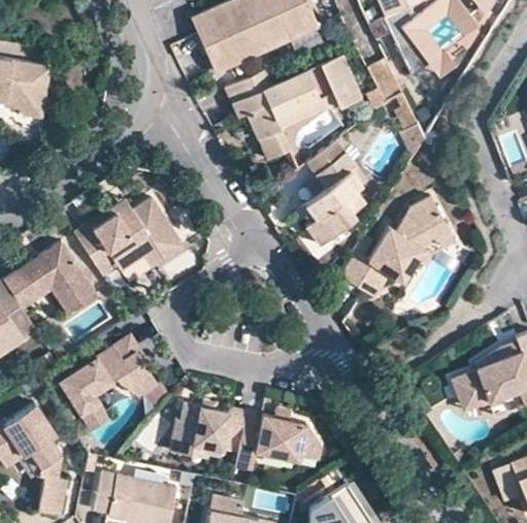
[(317,29),(303,0),(234,0),(190,21),(215,74),(317,29)]
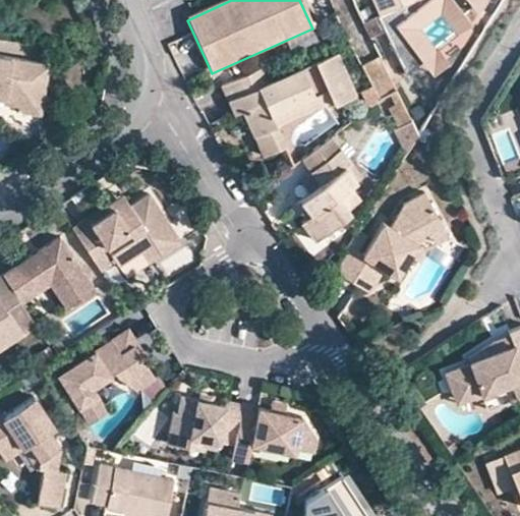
[(371,0),(380,15),(413,0),(371,0)]
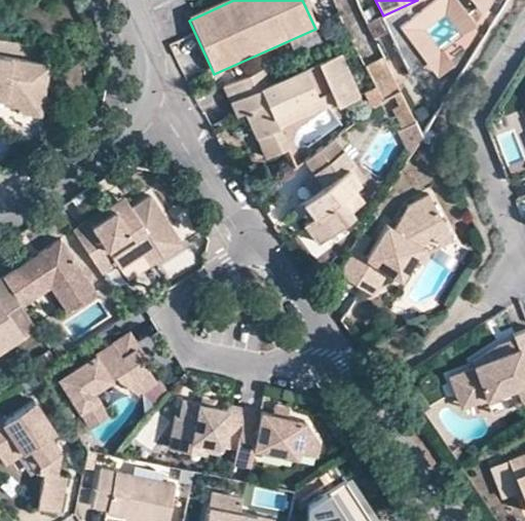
[(420,54),(438,42),(426,27),(448,11),(456,23),(470,11),(477,6),(480,10),(486,0),(417,0),(383,15),(380,17),(409,73),(423,61),(420,54)]
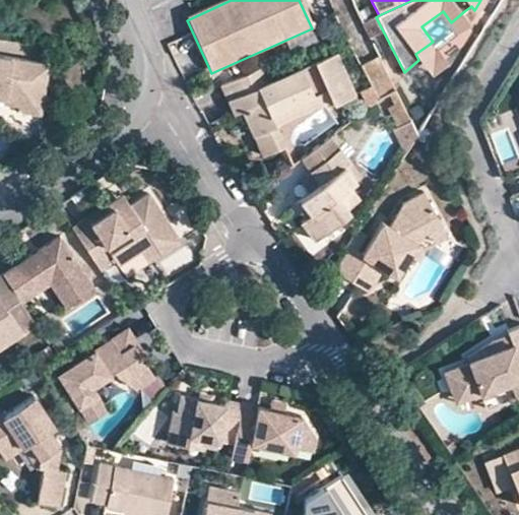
[(451,22),(457,31),(470,21),(464,11),(451,22)]
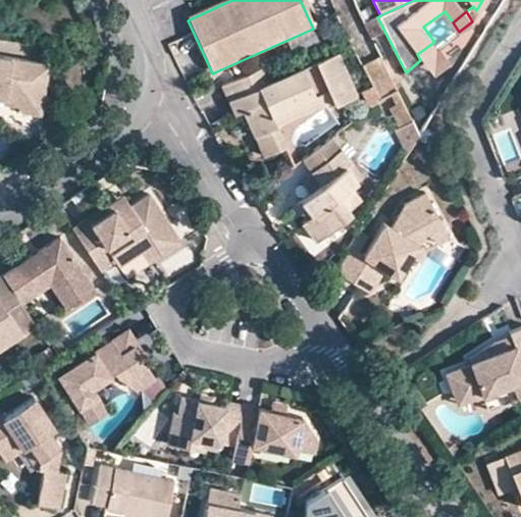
[(431,74),(451,61),(439,46),(438,48),(434,42),(417,54),(420,60),(431,74)]
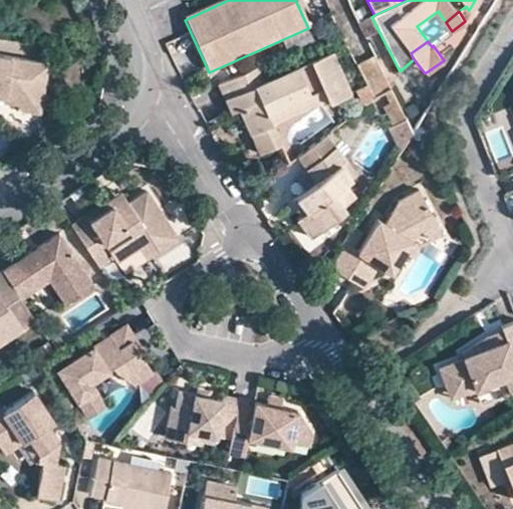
[(326,106),(345,96),(327,54),(306,64),(322,101),(326,106)]
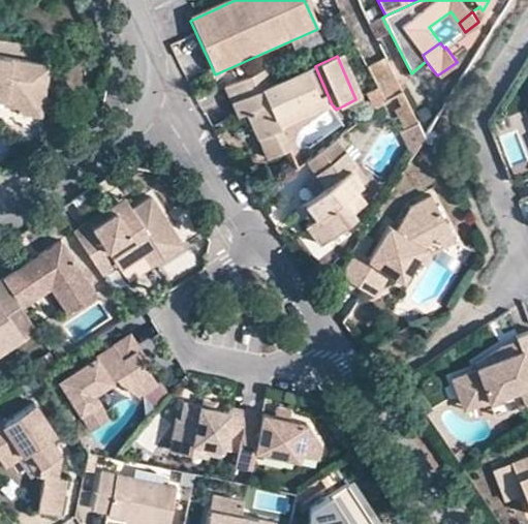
[(385,57),(368,67),(382,95),(385,101),(394,95),(402,88),(385,57)]
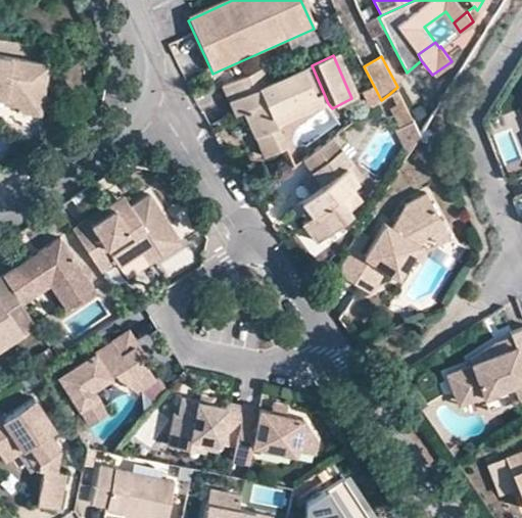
[(0,102),(11,104),(17,113),(40,100),(44,68),(0,59),(0,102)]
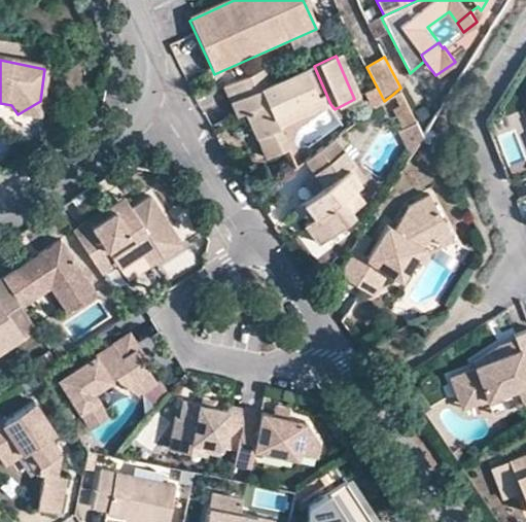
[(314,66),(303,71),(315,99),(319,109),(330,104),(314,66)]
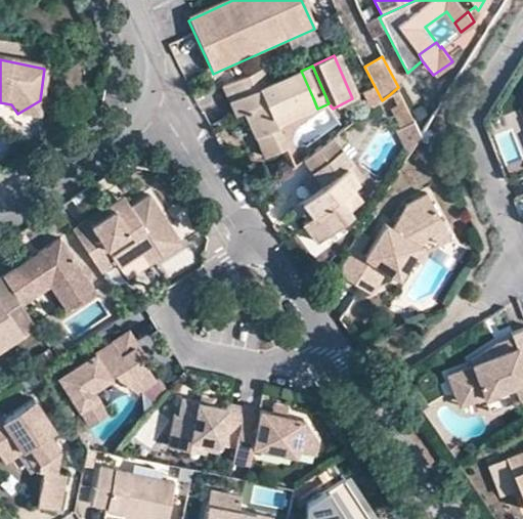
[(301,71),(269,85),(262,72),(224,89),(237,119),(244,116),(265,159),(285,150),(275,128),(271,118),(313,98),(301,71)]
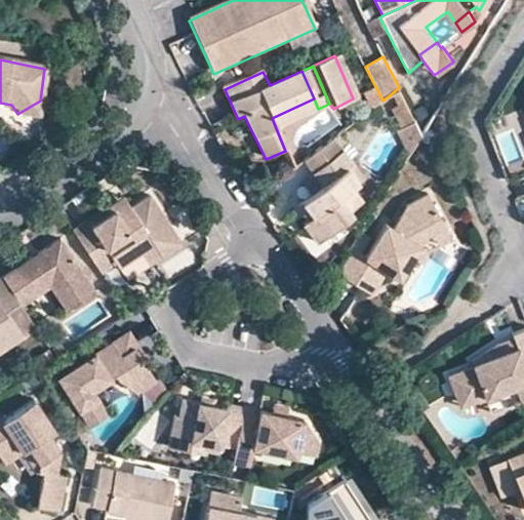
[(402,130),(416,123),(399,87),(391,94),(398,109),(393,113),(402,130)]
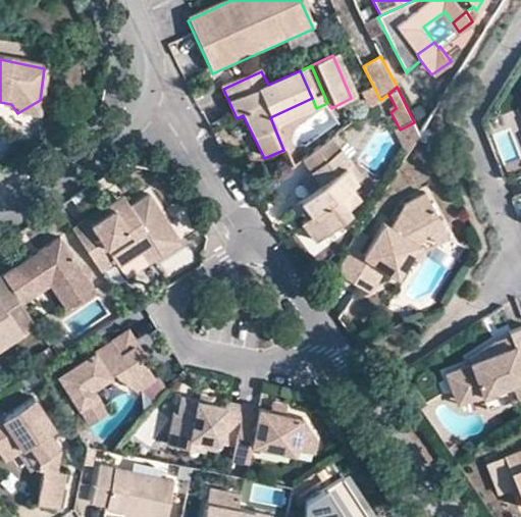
[(380,100),(377,94),(368,99),(372,106),(376,103),(380,100)]
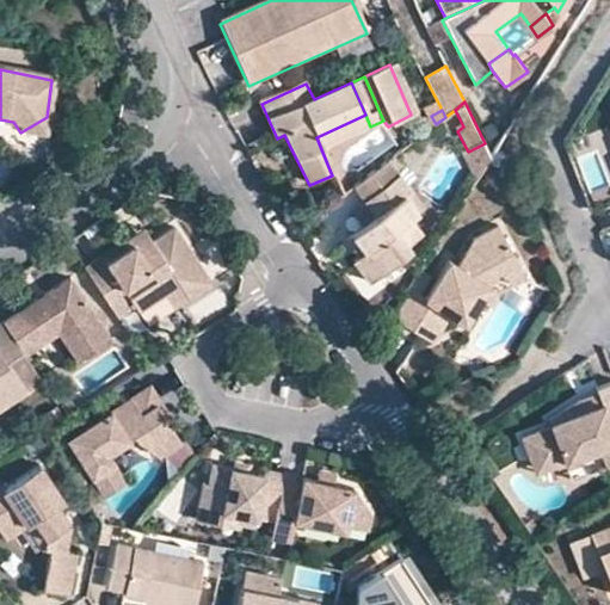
[(370,127),(365,115),(316,137),(321,149),(370,127)]
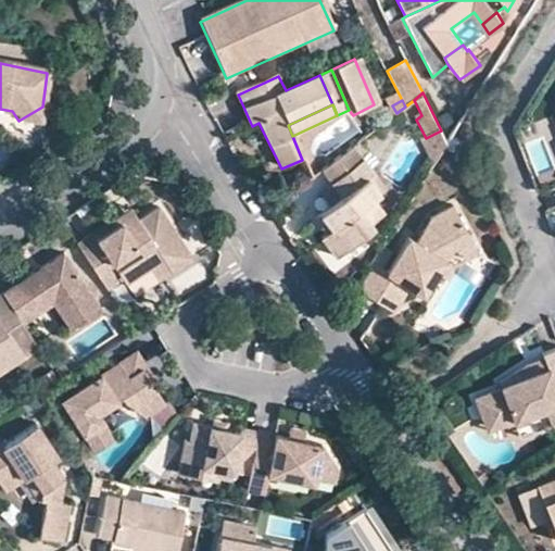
[(390,119),(394,126),(406,117),(401,110),(396,113),(390,119)]
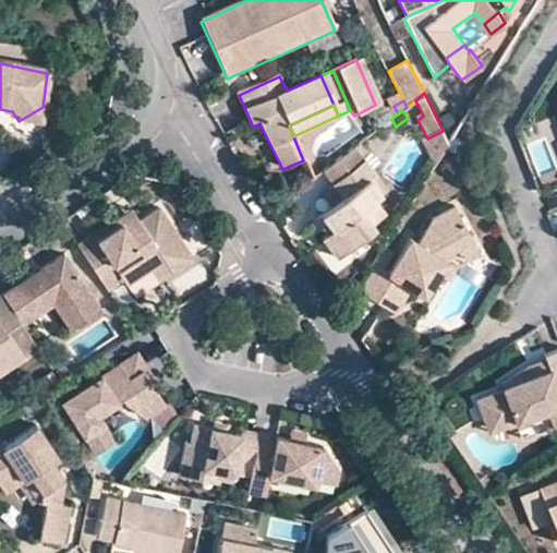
[(425,141),(437,163),(449,144),(443,131),(427,139),(425,141)]
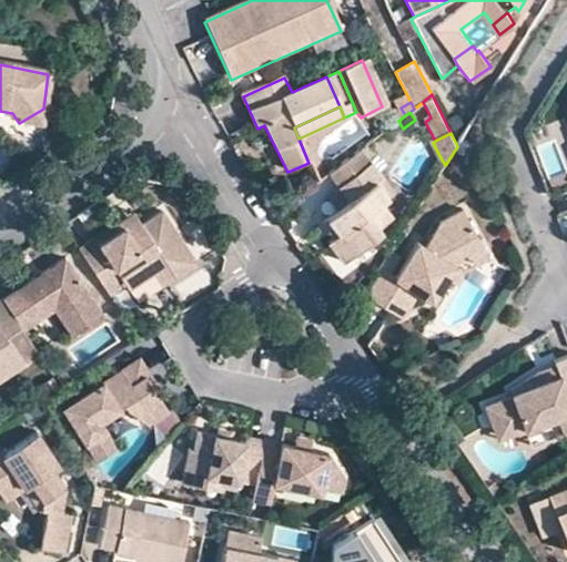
[(332,174),(342,187),(374,163),(365,149),(332,174)]
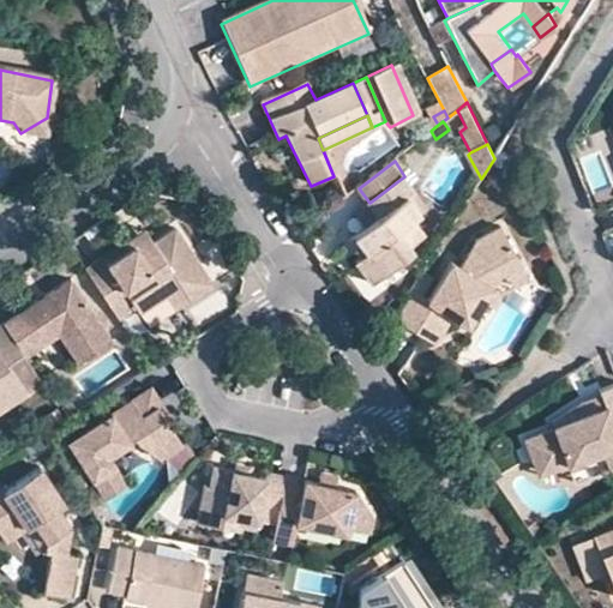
[(370,203),(380,217),(367,228),(358,235),(371,253),(362,258),(359,263),(377,284),(418,253),(413,247),(427,236),(418,221),(424,215),(410,198),(418,193),(404,176),(370,203)]
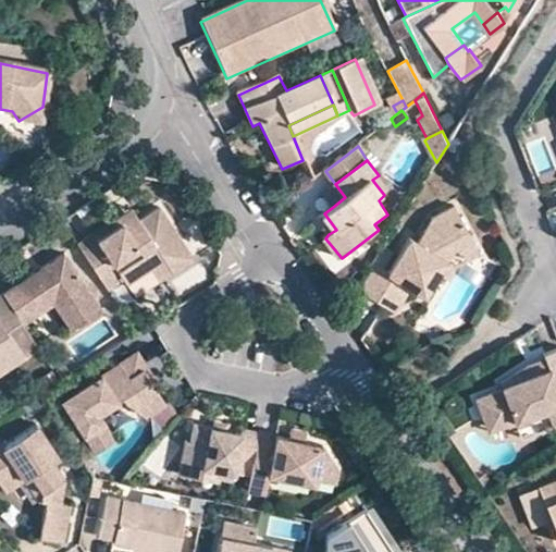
[(379,175),(372,180),(384,195),(390,189),(379,175)]
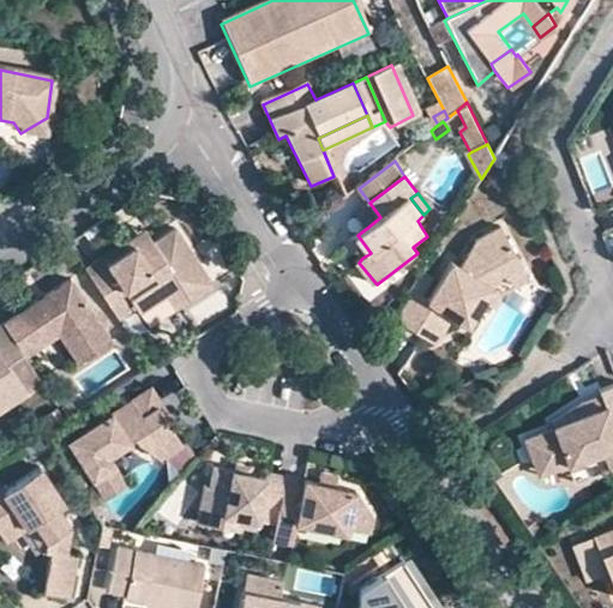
[(367,228),(380,217),(370,203),(356,214),(367,228)]
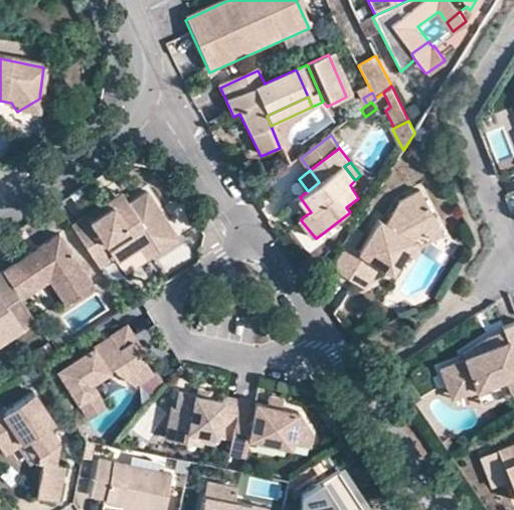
[(421,190),(401,201),(387,224),(379,220),(360,250),(347,242),(333,265),(367,287),(382,265),(393,272),(407,251),(415,238),(421,229),(426,226),(438,220),(421,190)]
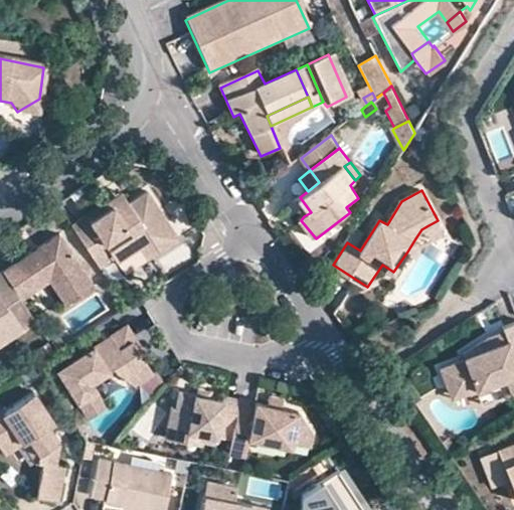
[(131,210),(126,213),(114,207),(90,224),(84,219),(71,228),(99,271),(113,262),(116,265),(142,248),(149,260),(162,250),(159,244),(175,233),(149,191),(128,204),(131,210)]
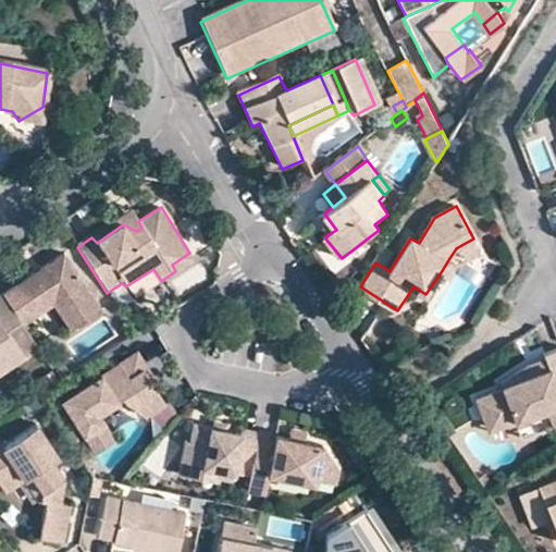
[(97,243),(123,224),(136,231),(141,228),(138,221),(132,211),(91,237),(97,243)]
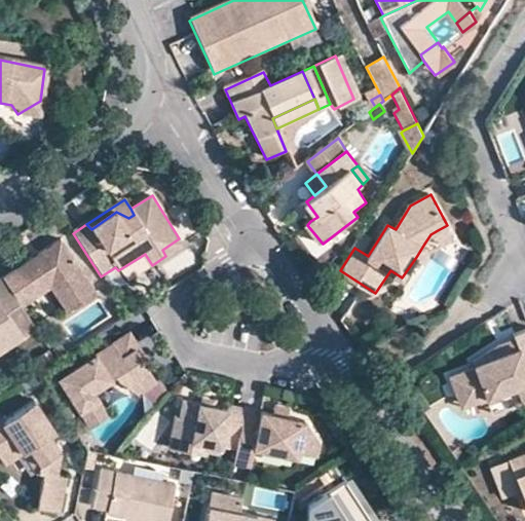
[(306,201),(300,207),(310,221),(317,217),(306,201)]
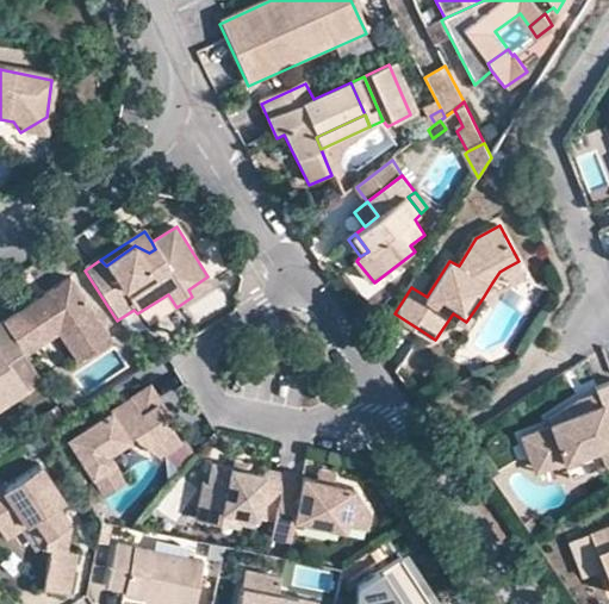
[(514,282),(527,275),(519,261),(505,268),(514,282)]
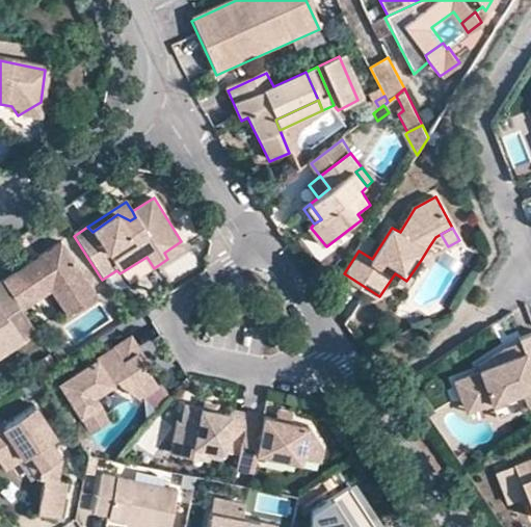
[(186,247),(181,241),(164,253),(167,259),(186,247)]
